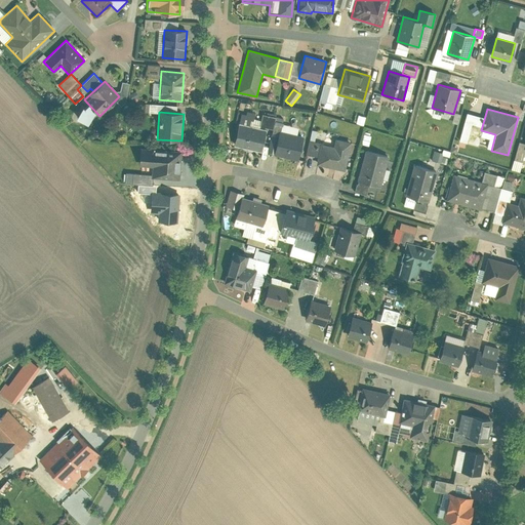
[(275,117),(263,114),(259,127),(273,129),(275,117)]
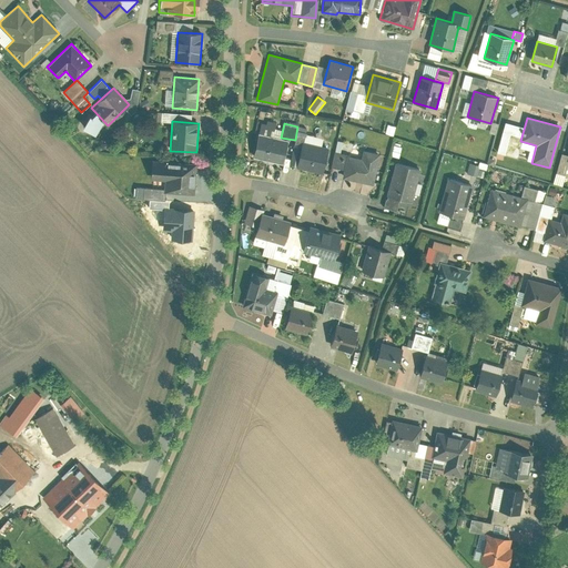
[(252,156),(283,164),(288,141),(257,133),(252,156)]
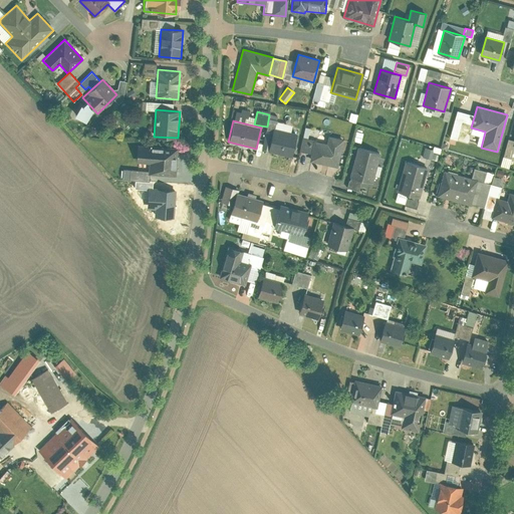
[(275,121),(273,129),(290,133),(292,125),(275,121)]
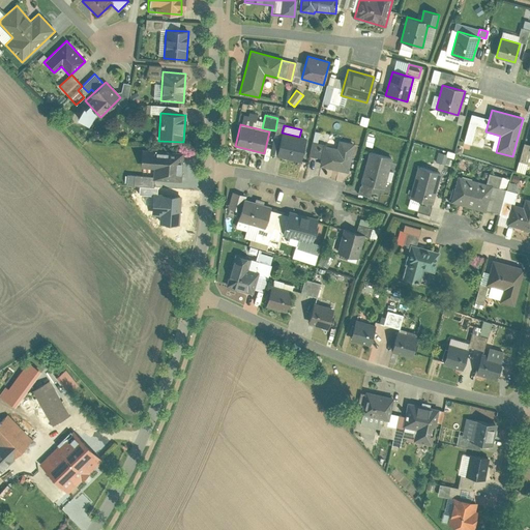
[(276,155),(301,160),(306,139),(299,137),(282,133),(276,155)]
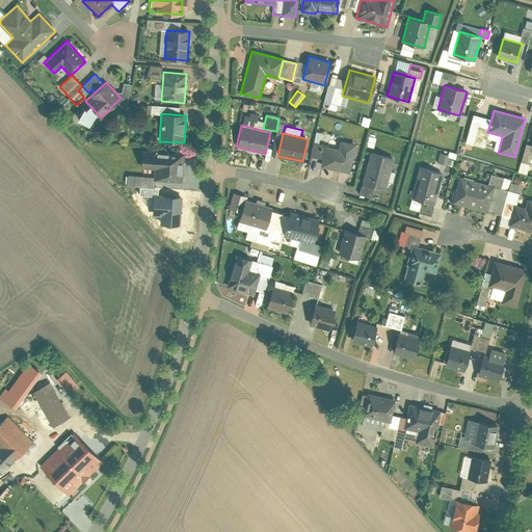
[(322,159),(320,167),(350,174),(355,143),(340,140),(338,150),(324,148),(322,159)]
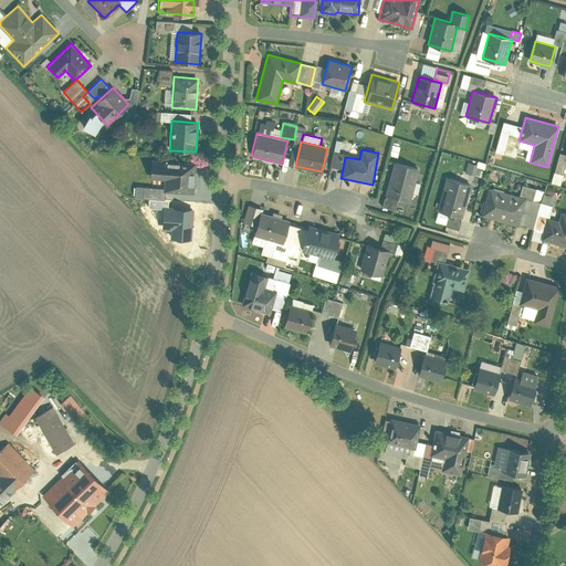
[(346,155),(333,152),(331,167),(343,169),(345,157),(346,155)]
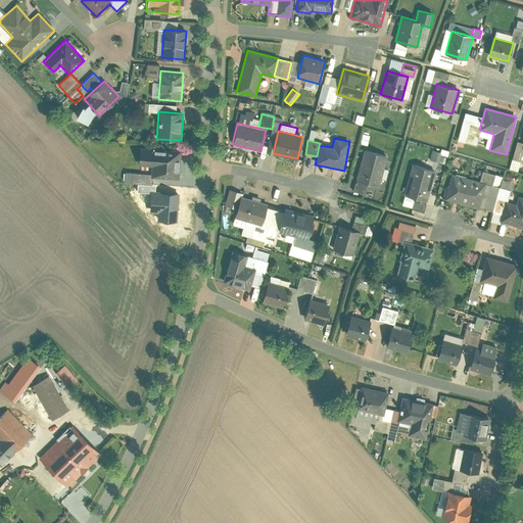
[(513,141),(510,169),(518,170),(521,142),(513,141)]
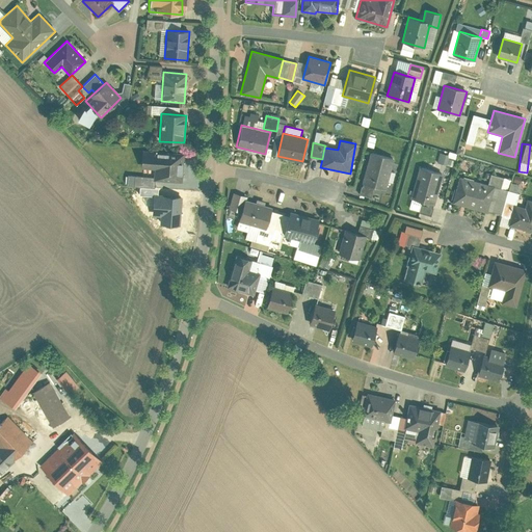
[(184,153),(142,150),(141,166),(155,167),(154,180),(182,182),(184,153)]
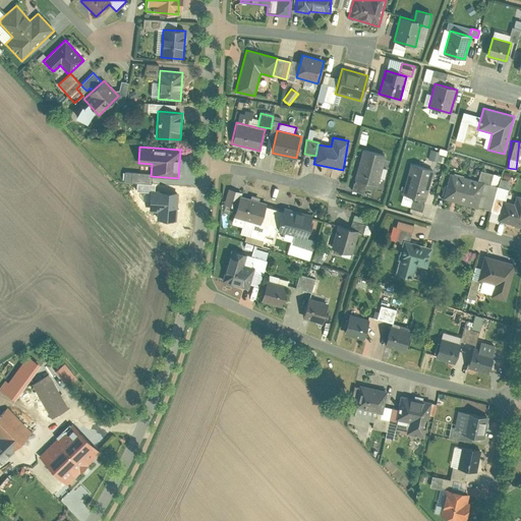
[(362,150),(354,179),(355,179),(366,183),(378,185),(386,156),(362,150)]
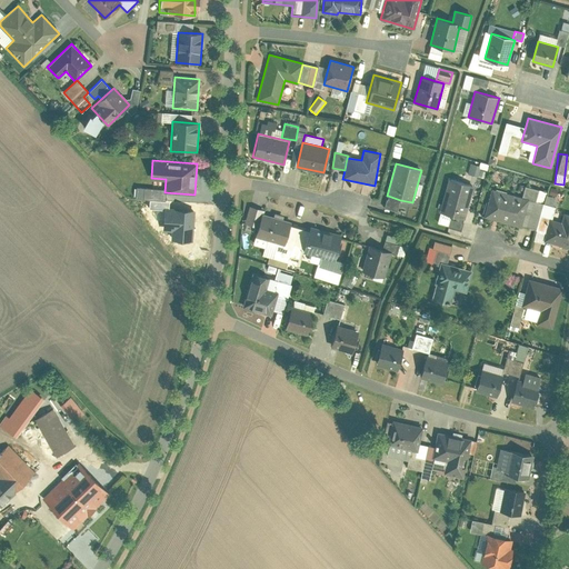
[(470,163),(468,173),(477,177),(480,167),(470,163)]
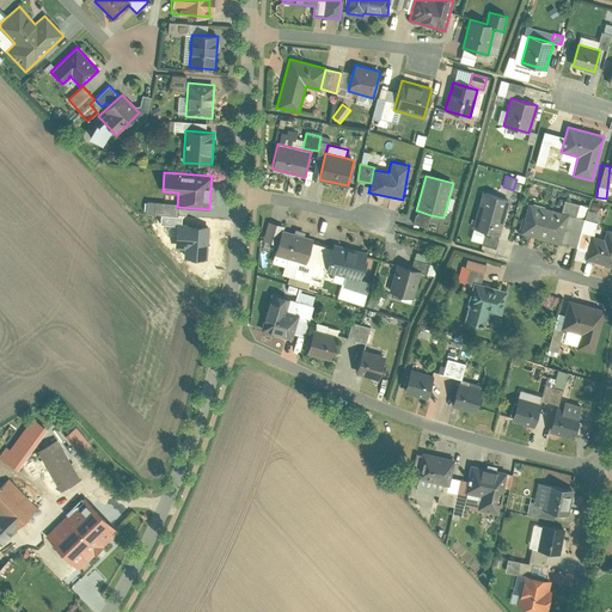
[(485,232),(499,236),(508,201),(482,193),(472,228),(485,232)]
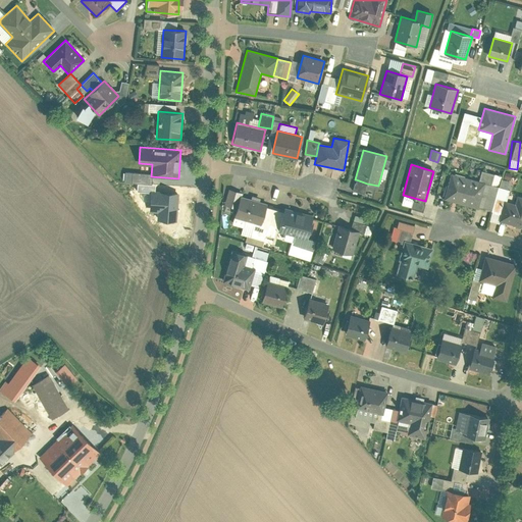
[(124,169),(124,181),(150,184),(151,171),(124,169)]
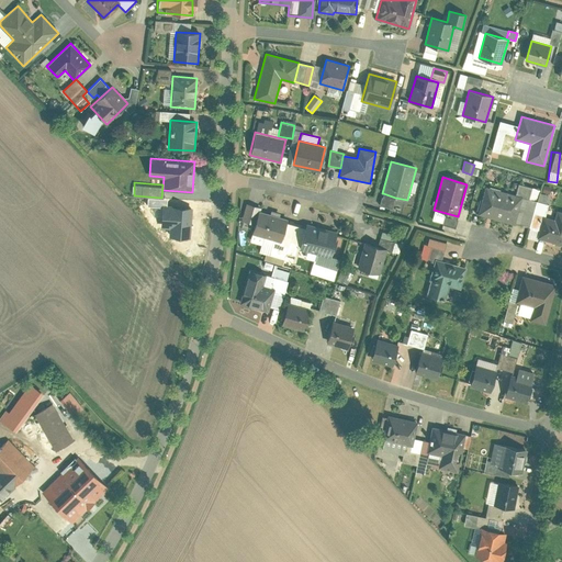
[(518,184),(515,194),(521,195),(528,198),(531,188),(518,184)]
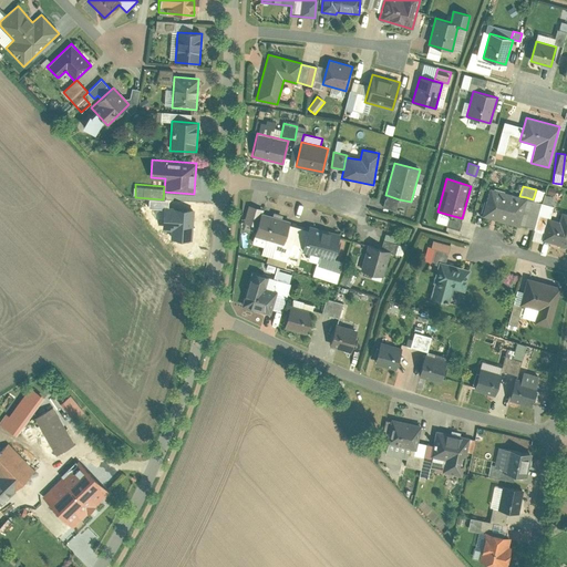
[(556,189),(548,187),(547,194),(554,196),(556,189)]
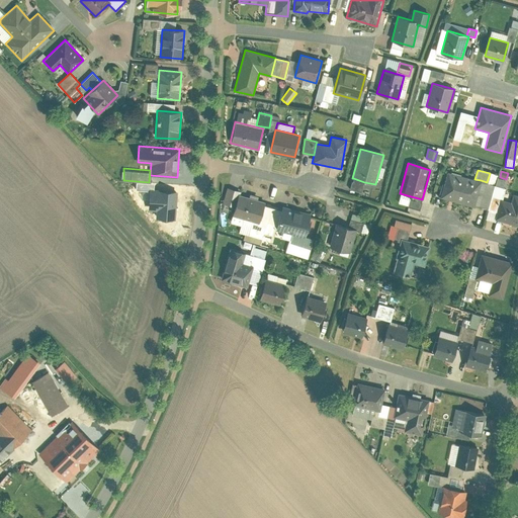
[(475,179),(447,172),(440,197),(473,206),(481,180),(475,179)]
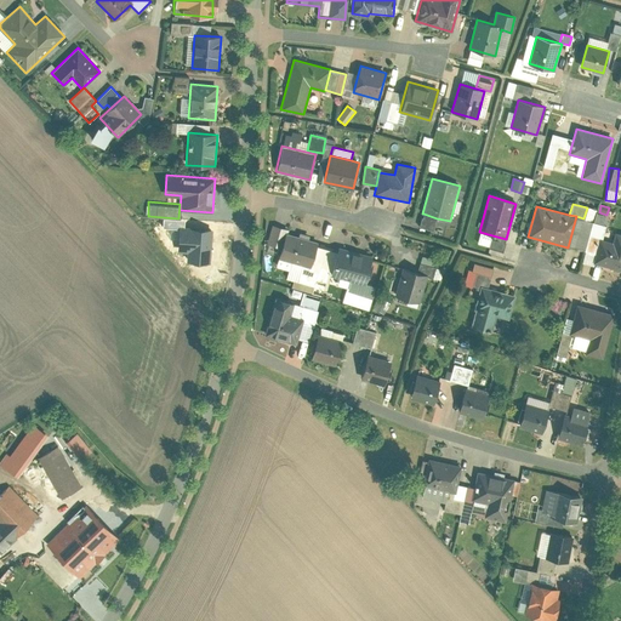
[(584,252),(596,255),(593,263),(620,271),(620,234),(615,233),(613,241),(603,239),(607,224),(603,223),(605,216),(596,212),(593,221),(592,221),(584,252)]
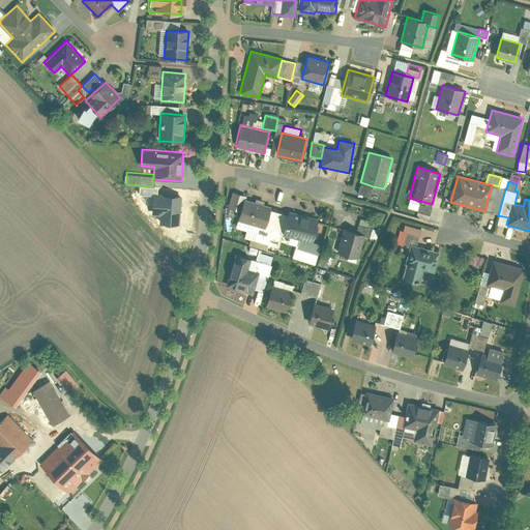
[(358,195),(370,198),(373,186),(361,182),(358,195)]
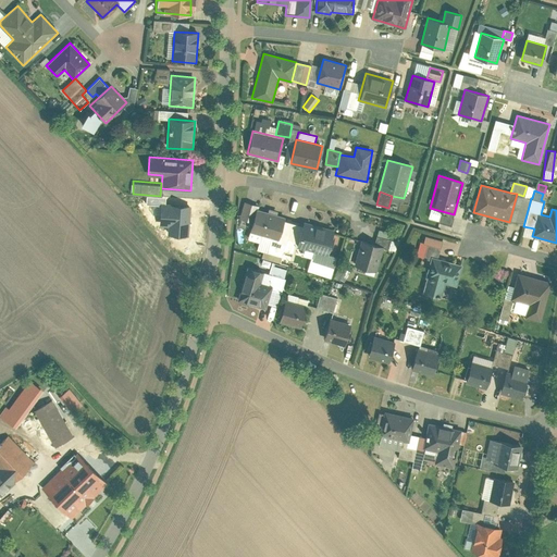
[(517,194),(509,222),(523,226),(531,198),(523,196),(517,194)]
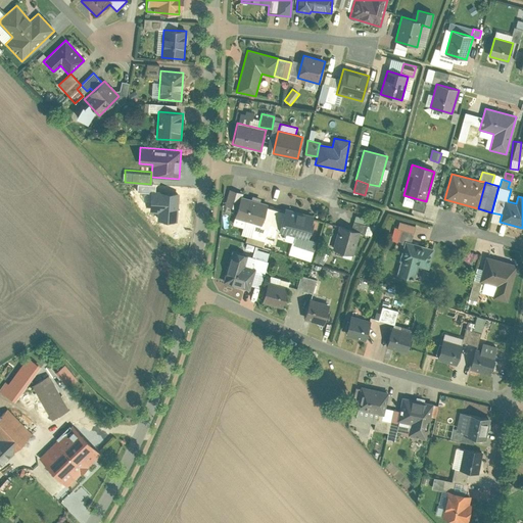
[(235,218),(252,223),(248,237),(272,244),(281,212),(266,207),(267,203),(242,196),(242,193),(229,190),(225,205),(238,208),(235,218)]
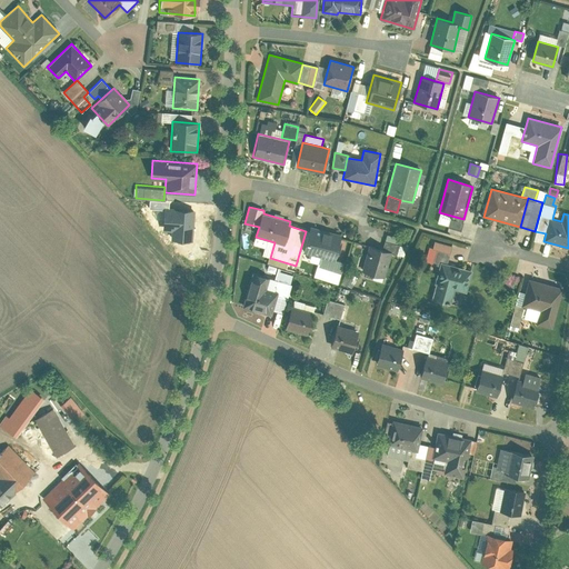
[(195,209),(165,208),(163,240),(195,241),(195,209)]
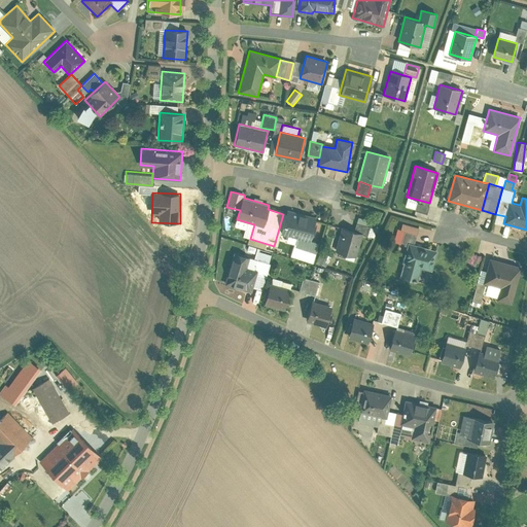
[(426,213),(429,203),(418,200),(415,210),(426,213)]
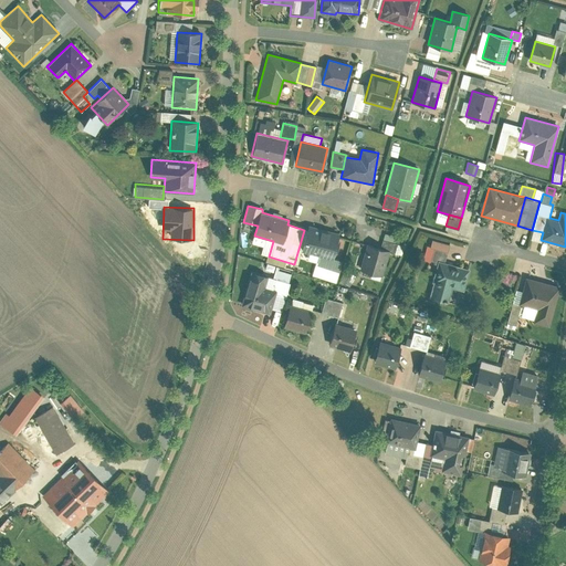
[(331,260),(338,234),(310,226),(302,252),(331,260)]
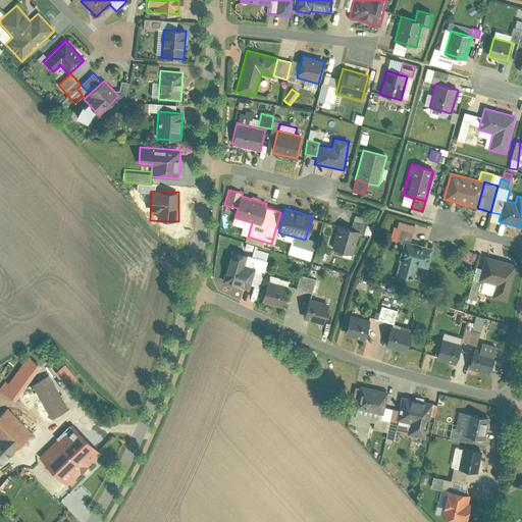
[(351,226),(360,228),(363,217),(354,214),(351,226)]
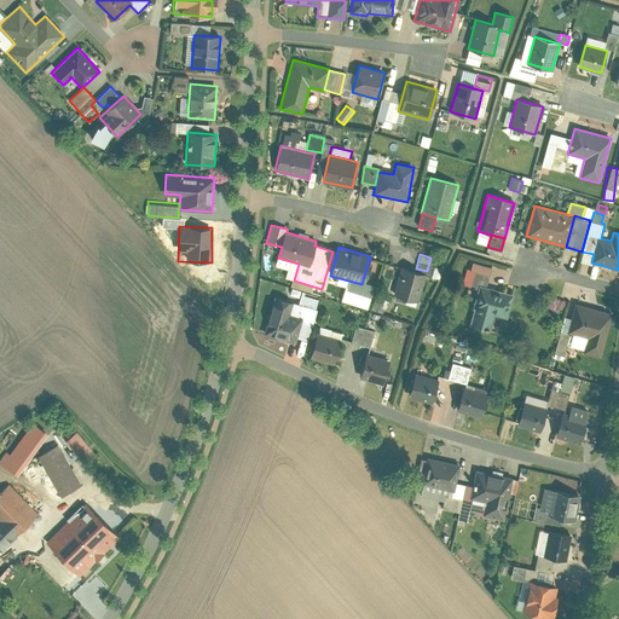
[(491,267),(473,261),(470,271),(489,276),(491,267)]
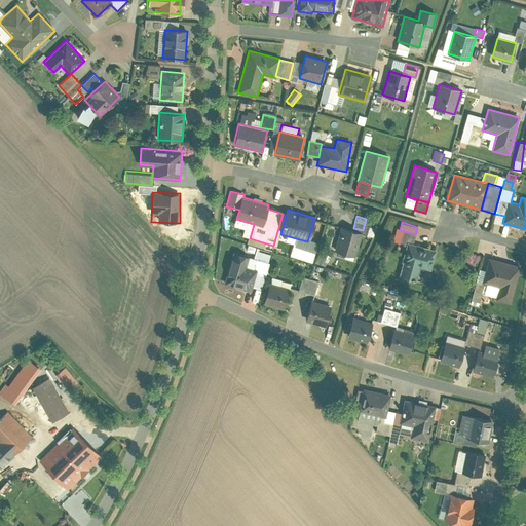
[(335,250),(355,257),(363,234),(341,228),(335,250)]
